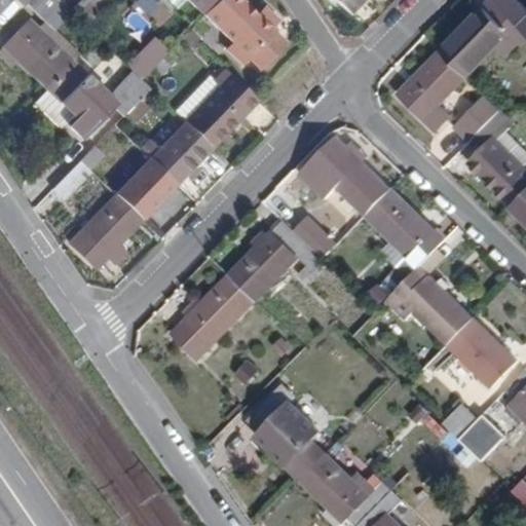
[(53,31),(70,13),(55,0),(30,0),(26,4),(43,22),(53,31)]
